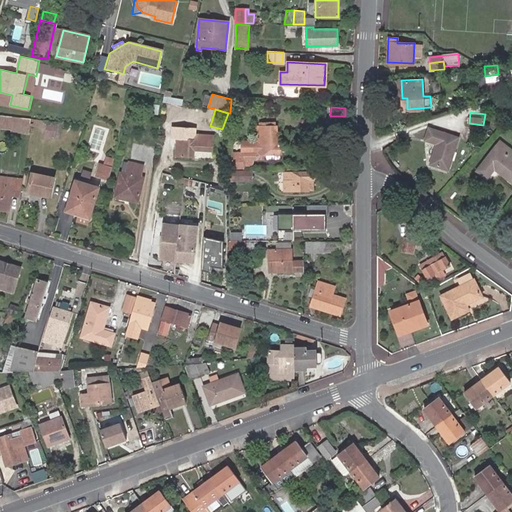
[(12,115),(0,113),(0,128),(11,130),(12,115)]
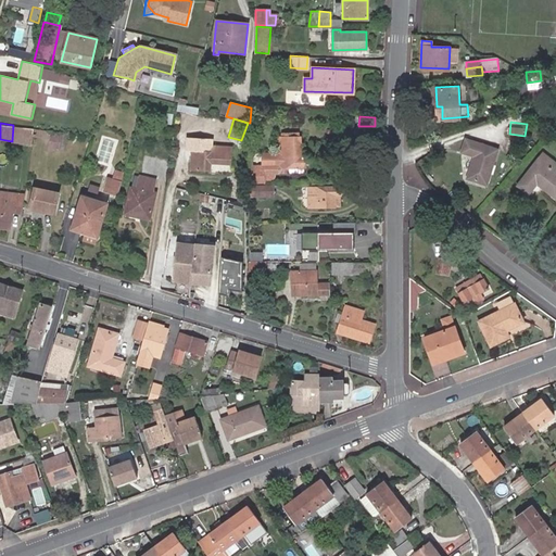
[(32,136),(33,127),(13,125),(12,141),(30,143),(32,136)]
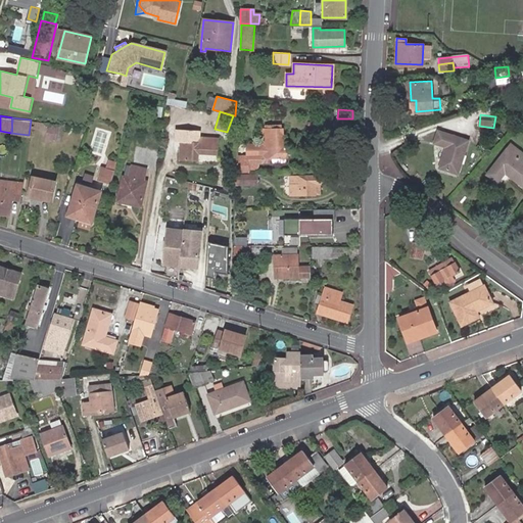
[(49,123),(31,120),(30,128),(48,130),(49,123)]
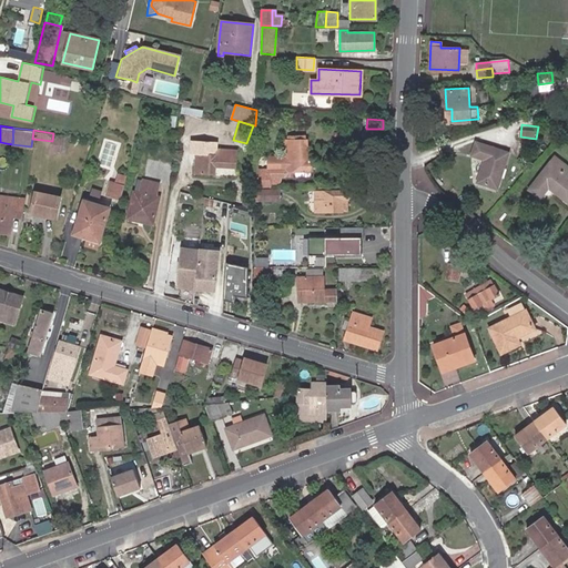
[(61,134),(53,133),(52,141),(51,152),(59,153),(61,134)]
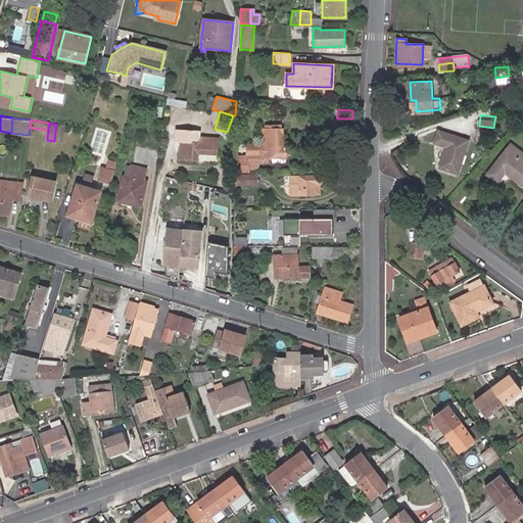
[(272,129),(272,125),(264,125),(265,146),(263,146),(262,153),(237,153),(237,171),(248,171),(248,170),(252,170),(252,162),(272,161),(272,157),(287,157),(287,147),(283,146),(282,129),(281,128),(272,129)]
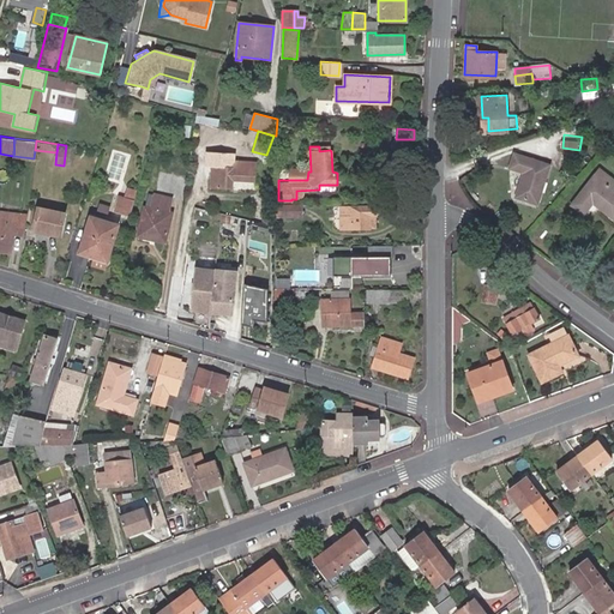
[(525,170),(517,194),(537,202),(551,164),(516,151),(511,166),(525,170)]
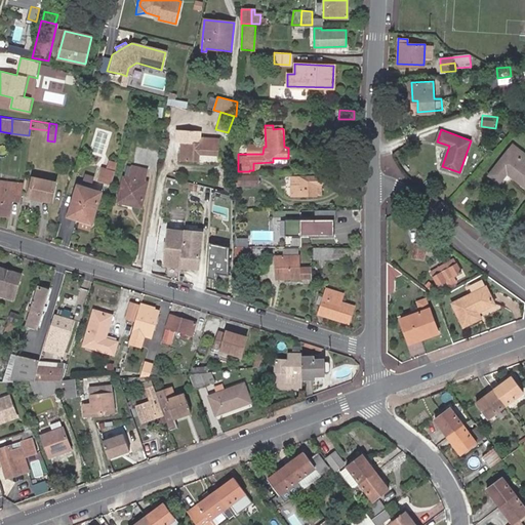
[(201,130),(175,130),(174,143),(179,143),(179,160),(199,160),(199,155),(218,155),(218,137),(201,137),(201,130)]
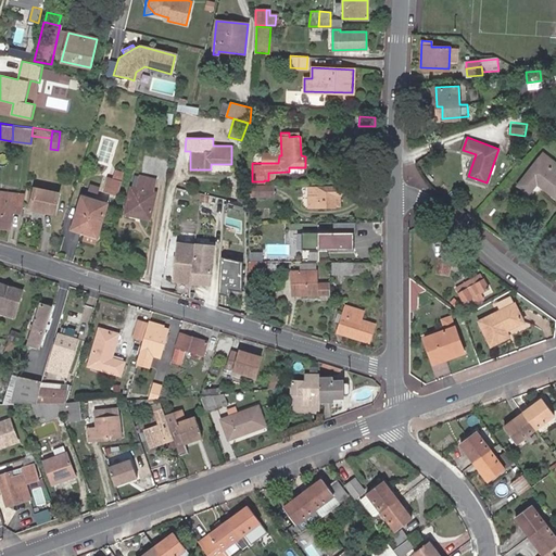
[(555,163),(542,153),(538,161),(518,186),(527,193),(535,182),(555,198),(555,197),(555,174),(554,173),(555,169),(555,163)]
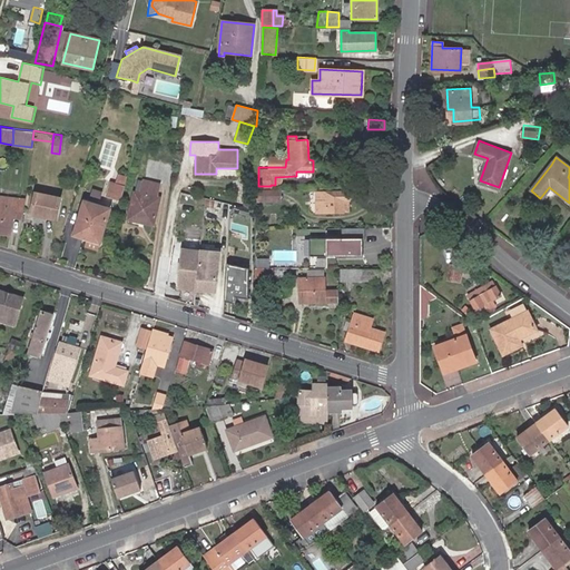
[(123,185),(125,176),(118,174),(116,183),(123,185)]
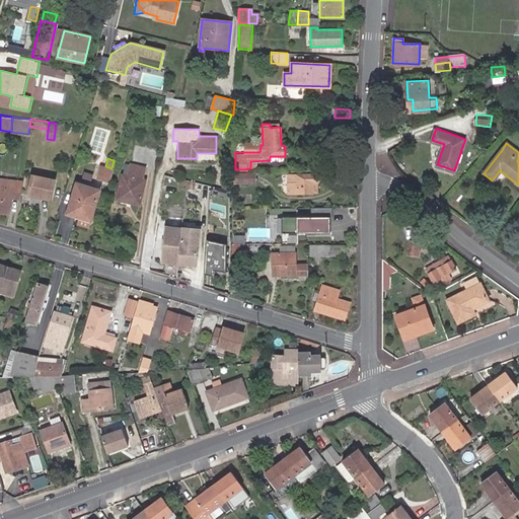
[(122,174),(118,196),(129,198),(129,200),(140,203),(145,178),(147,167),(129,164),(129,167),(127,174),(122,174)]
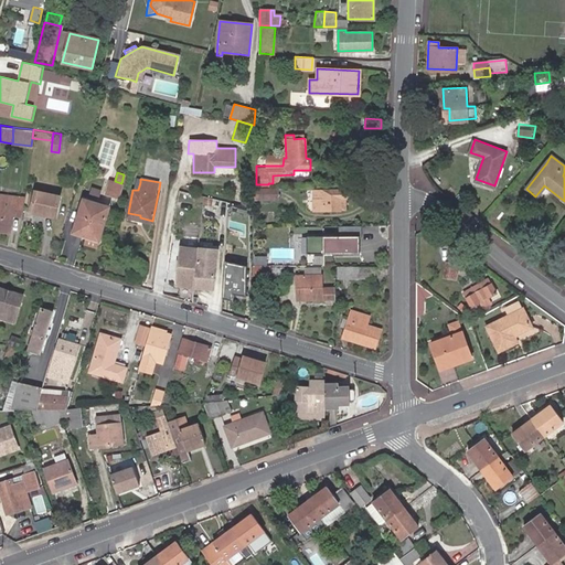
[(118,199),(121,183),(115,181),(107,180),(105,195),(118,199)]
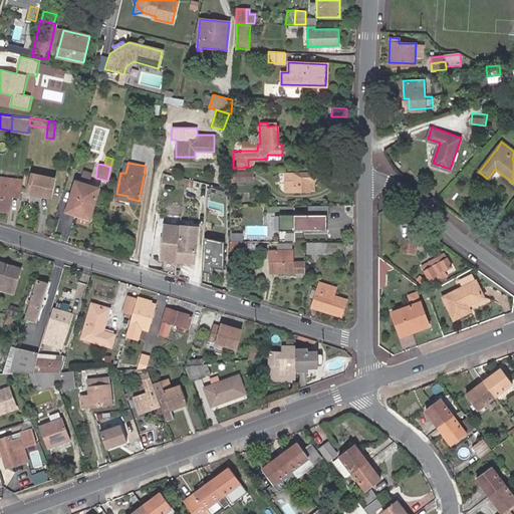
[(33,172),(28,192),(36,194),(37,191),(50,195),(54,178),(33,172)]
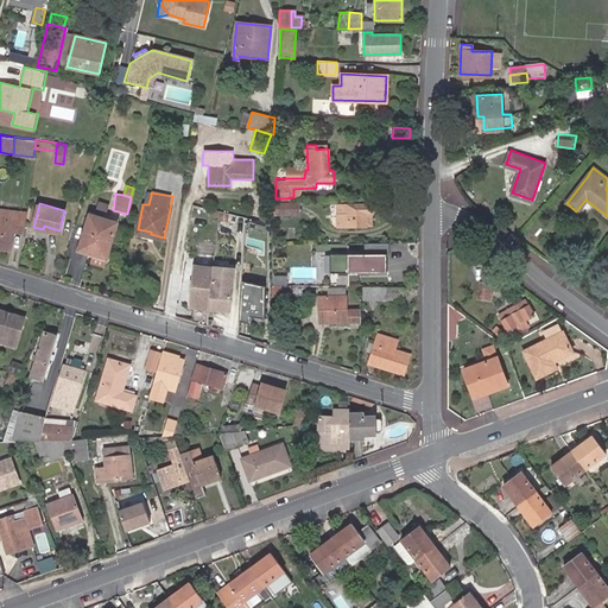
[(341,225),(365,225),(365,214),(371,214),(371,203),(341,203),(341,225)]
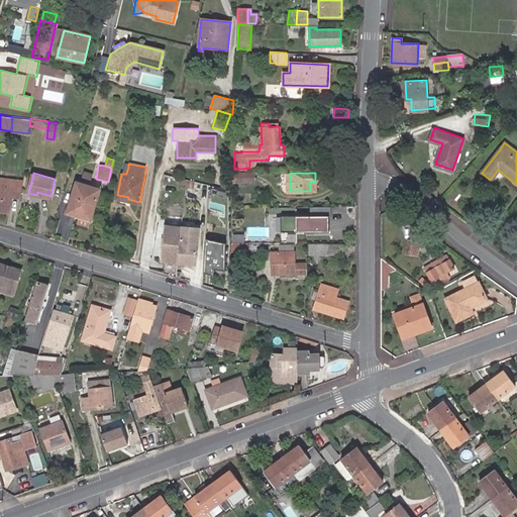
[(253,174),(231,174),(231,183),(253,183),(253,174)]
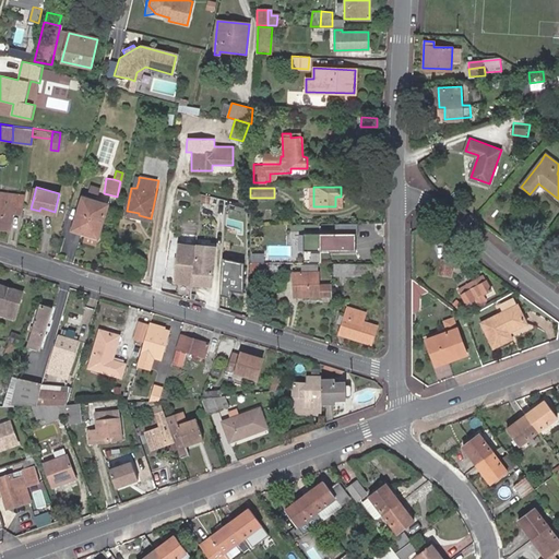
[(11,214),(21,214),(22,195),(3,193),(3,202),(0,201),(0,228),(9,230),(11,214)]
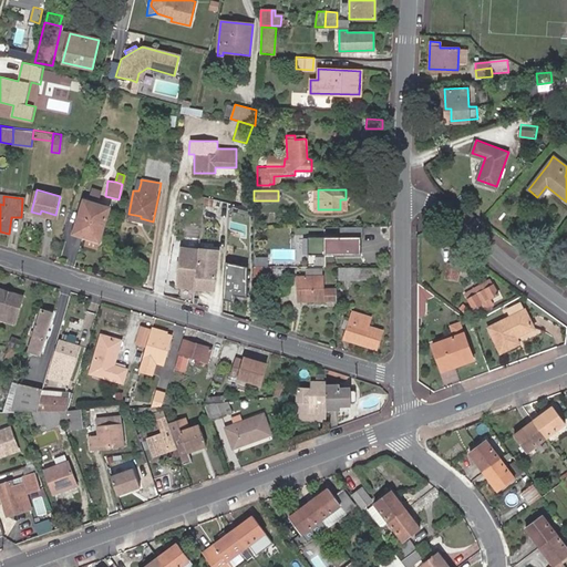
[(99,239),(105,217),(103,216),(106,206),(84,199),(74,232),(99,239)]
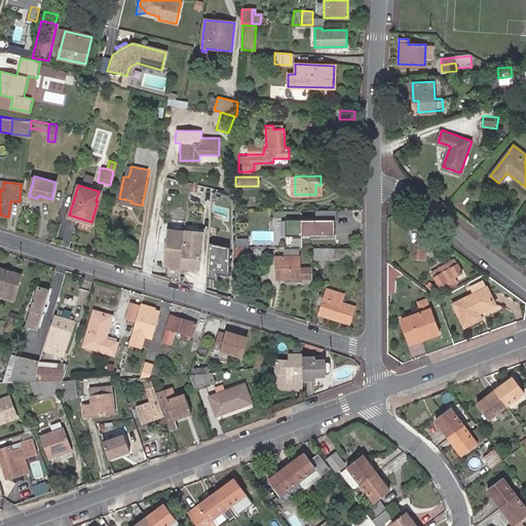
[(343,235),(343,210),(318,209),(318,218),(310,218),(310,234),(343,235)]
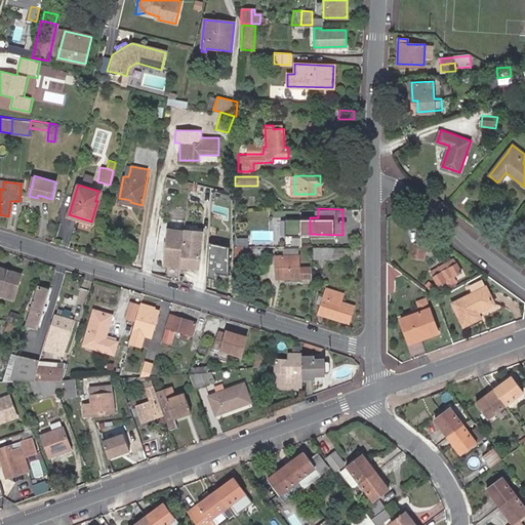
[(284,227),(309,227),(309,211),(283,210),(272,211),(273,232),(284,232),(284,227)]
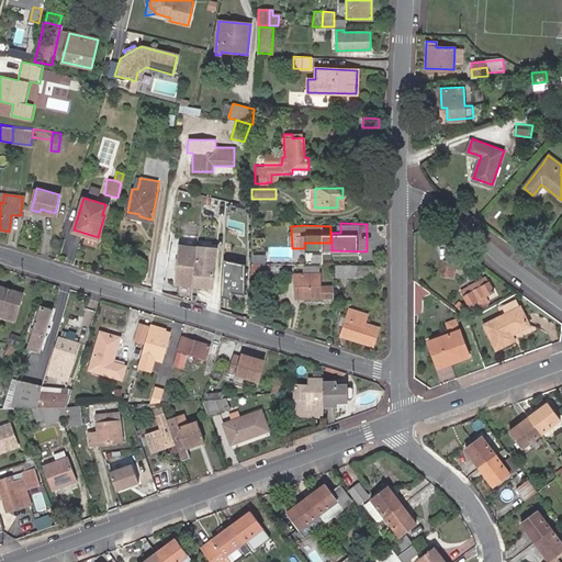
[(89,242),(101,245),(103,239),(90,236),(89,242)]
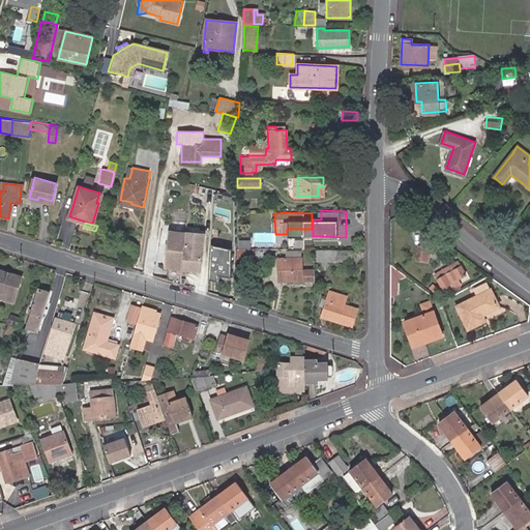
[(181,268),(185,232),(170,230),(166,266),(181,268)]
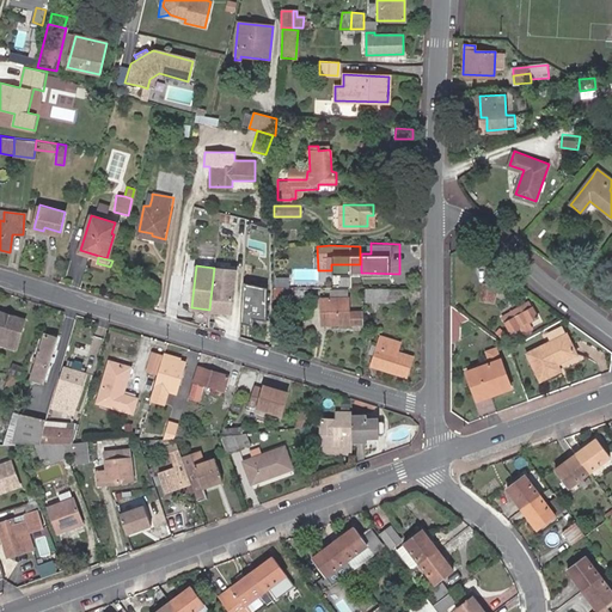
[(236,270),(214,268),(209,310),(231,312),(236,270)]
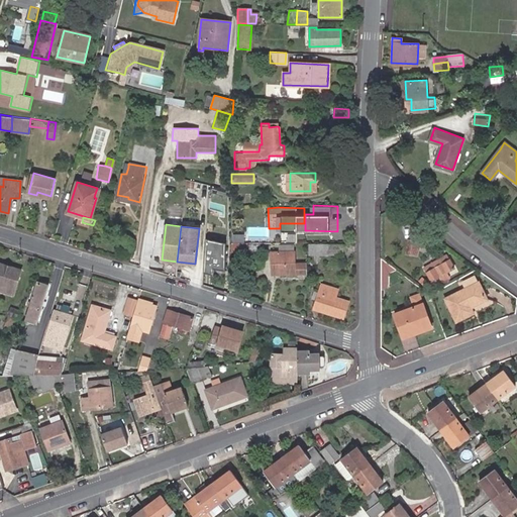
[(205,240),(203,274),(212,277),(213,271),(223,274),(225,246),(205,240)]
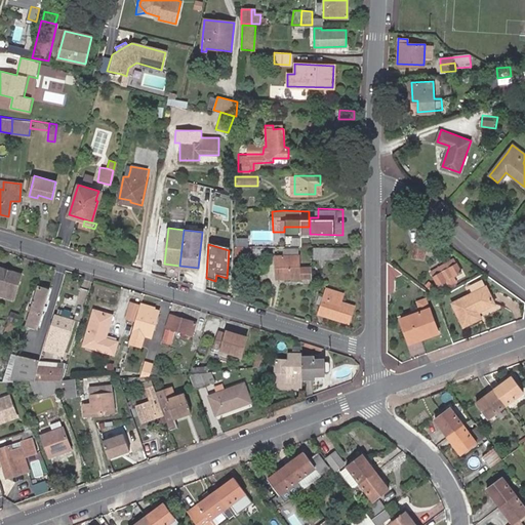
[(425,254),(426,248),(425,246),(414,245),(412,256),(422,257),(423,255),(425,254)]
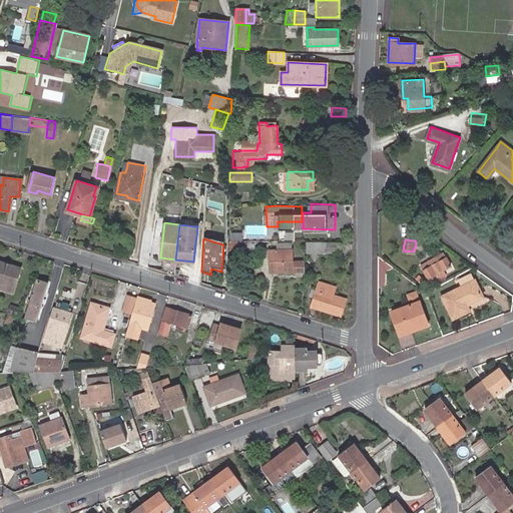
[(342,242),(308,241),(308,250),(342,250),(342,242)]
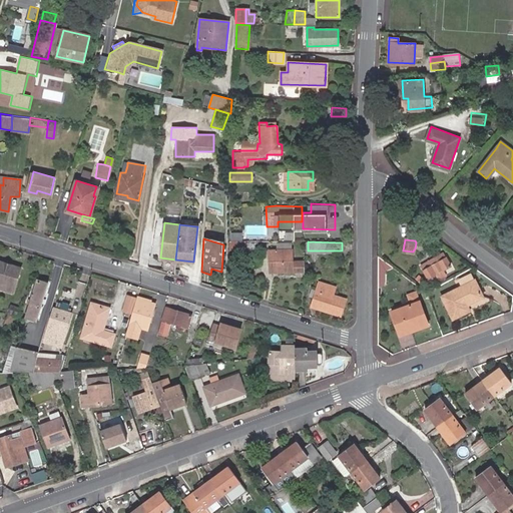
[(304,271),(304,262),(294,262),(293,248),(291,248),(281,248),(277,248),(271,248),(271,271),(304,271)]
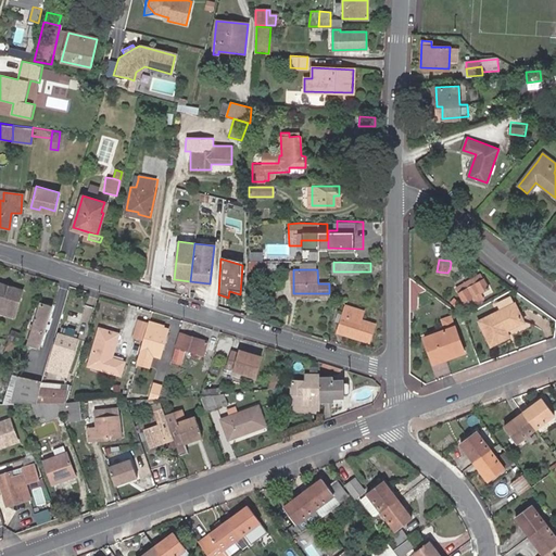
[(481,275),(457,288),(465,302),(472,298),(471,297),(480,291),(482,292),(489,288),(481,275)]
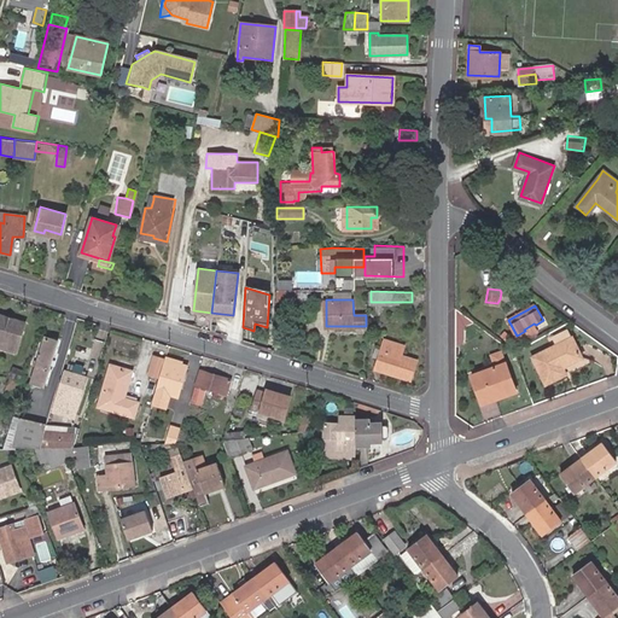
[(468,319),(452,307),(452,327),(459,324),(468,319)]
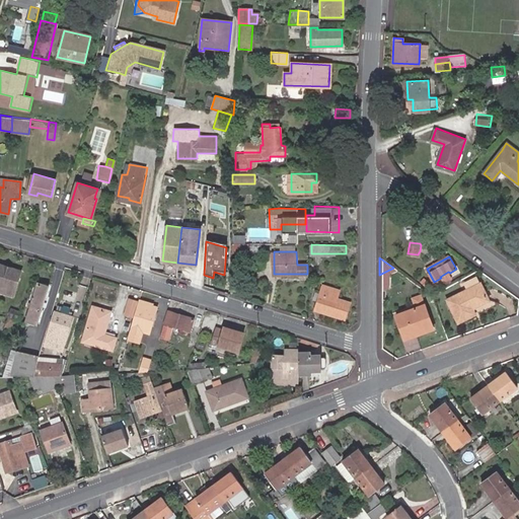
[(0,265),(0,286),(14,290),(20,272),(0,265)]
